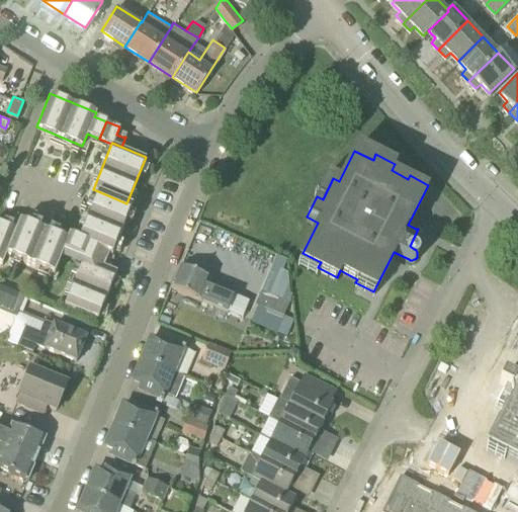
[(132,205),(126,203),(98,191),(79,239),(78,240),(111,254),(132,205)]
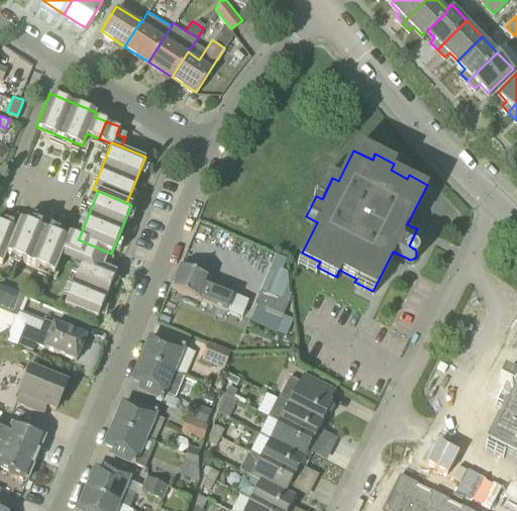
[(15,228),(2,222),(0,221),(0,261),(2,262),(5,252),(54,273),(64,249),(68,239),(67,239),(19,219),(15,228)]
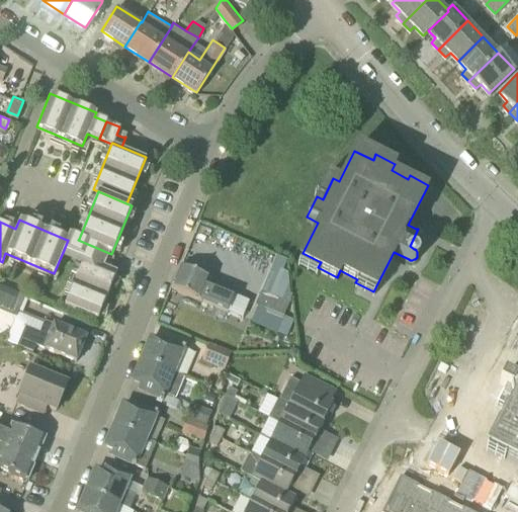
[(106,266),(111,254),(78,240),(79,239),(69,235),(67,240),(68,240),(64,250),(83,258),(83,257),(106,266)]
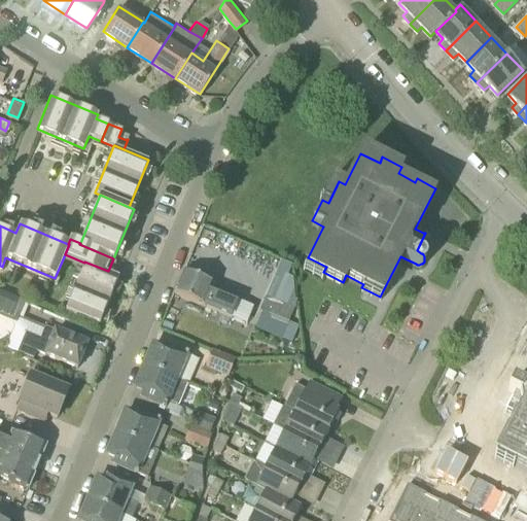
[(118,275),(113,273),(108,271),(84,262),(84,263),(65,308),(99,322),(118,275)]
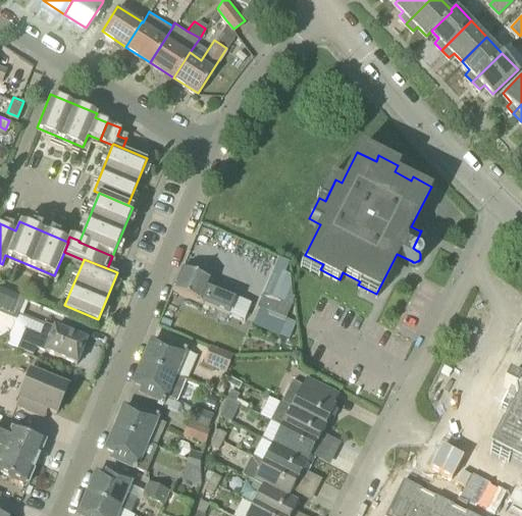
[(227,310),(235,293),(209,282),(211,278),(180,266),(172,288),(227,310)]
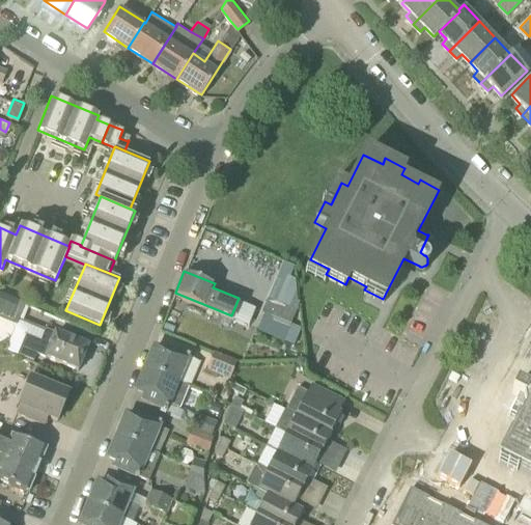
[(0,292),(0,313),(17,321),(24,301),(0,292)]
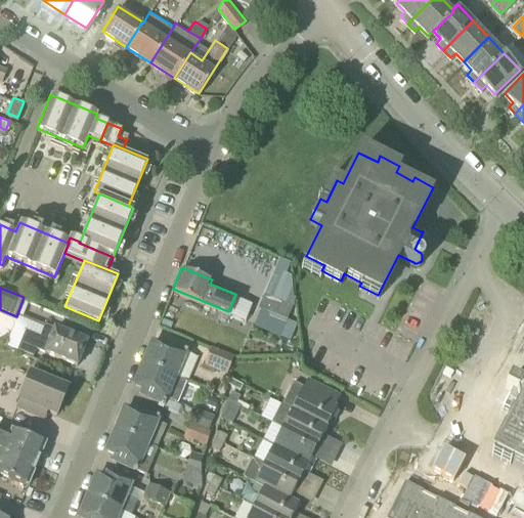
[(293,303),(263,292),(258,305),(288,316),(293,303)]
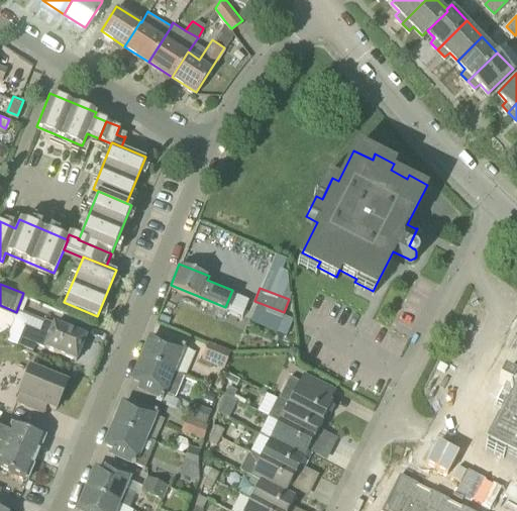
[(252,320),(276,329),(282,312),(259,303),(252,320)]
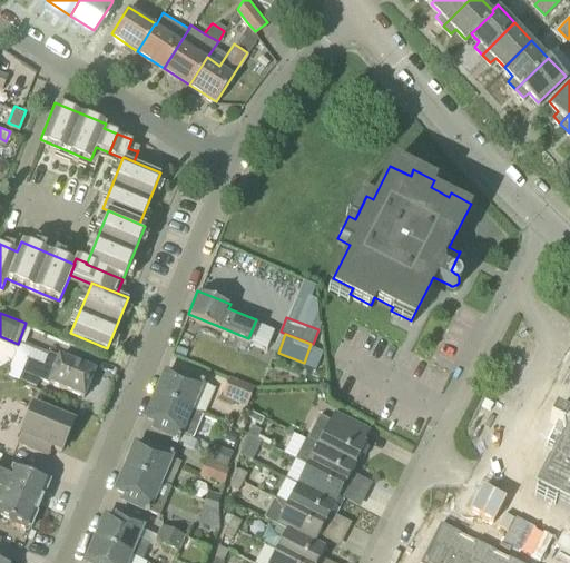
[(39,375),(49,378),(48,381),(84,394),(94,368),(49,349),(45,363),(28,356),(19,376),(36,384),(39,375)]
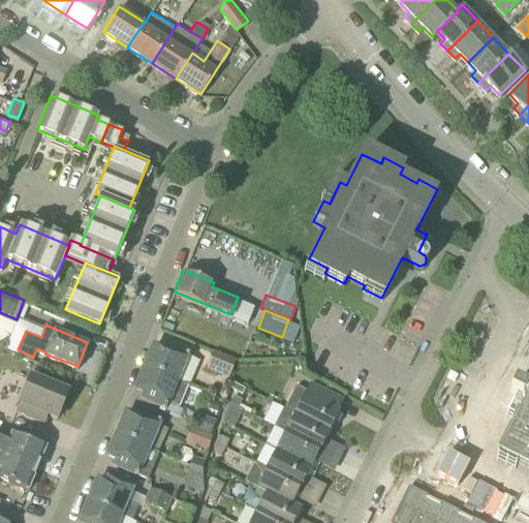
[(161,346),(153,343),(144,365),(179,378),(189,352),(163,341),(161,346)]
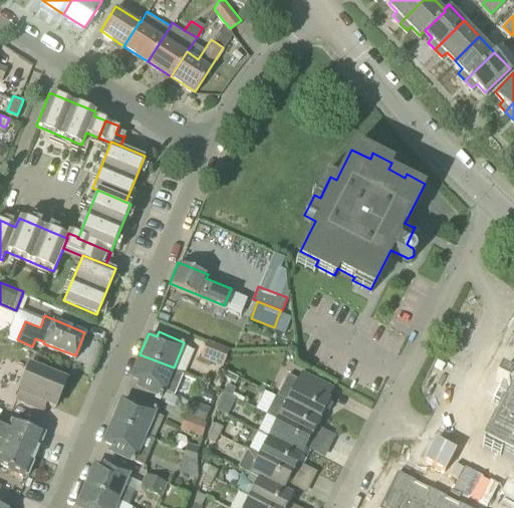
[(206,337),(201,353),(224,361),(230,346),(206,337)]
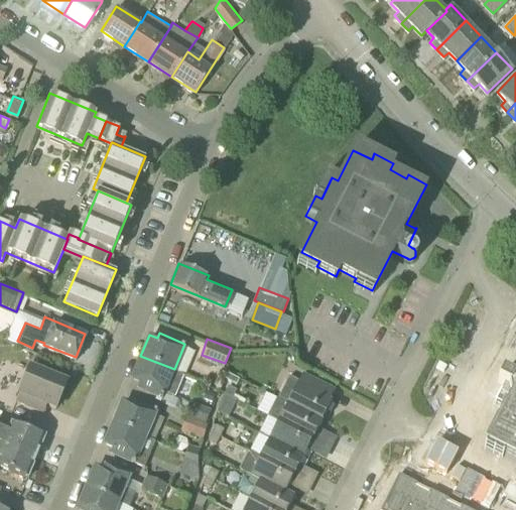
[(140,356),(132,375),(140,379),(137,384),(161,394),(163,389),(174,393),(179,382),(182,372),(174,369),(140,356)]
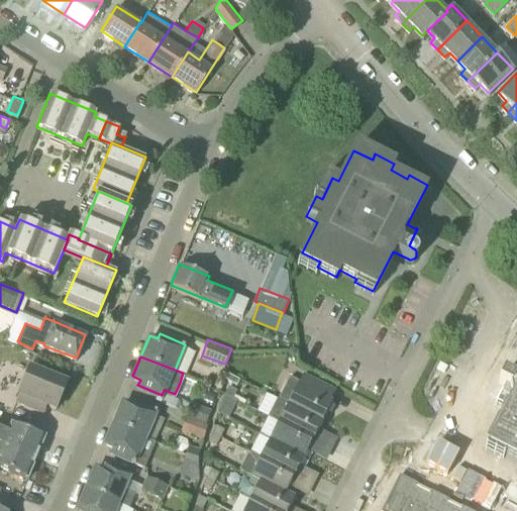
[(56,406),(67,381),(30,366),(16,399),(39,408),(42,401),(56,406)]
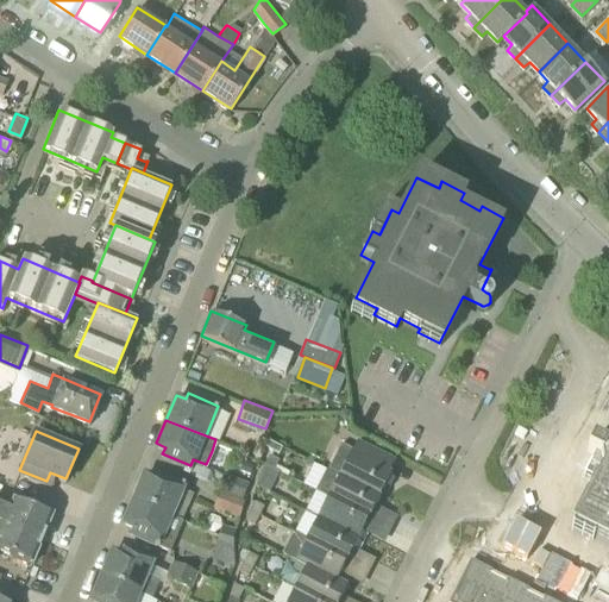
[(281,444),(269,437),(265,444),(278,450),(281,444)]
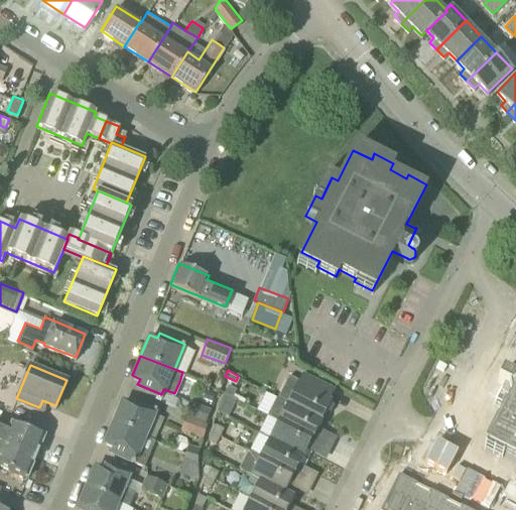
[(329,398),(335,387),(302,370),(299,378),(289,373),(278,395),(321,417),(331,399),(329,398)]
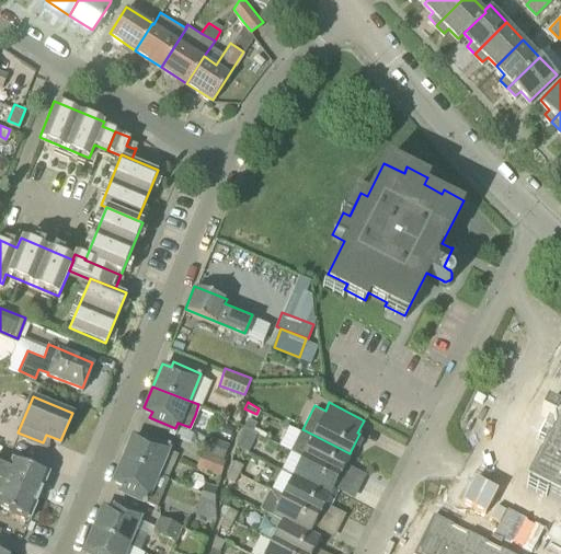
[(540,414),(541,414),(547,417),(538,436),(539,437),(539,436),(549,440),(527,484),(547,494),(549,489),(560,496),(560,410),(548,403),(547,403),(545,402),(544,403),(542,403),(541,404),(540,404),(539,405),(539,407),(538,408),(538,410),(539,411),(539,413),(540,414)]
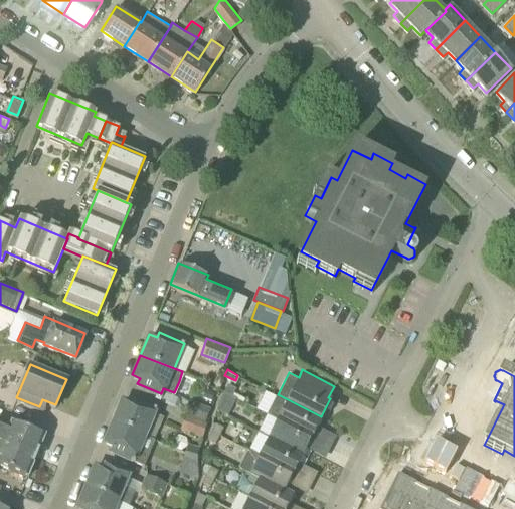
[(223,389),(232,393),(235,386),(227,382),(223,389)]
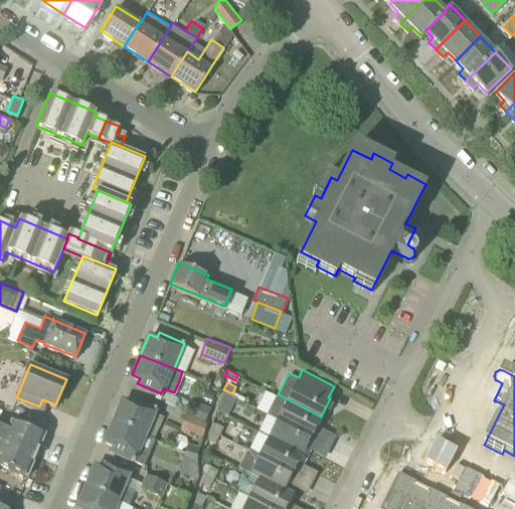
[(202,395),(211,398),(214,390),(205,387),(202,395)]
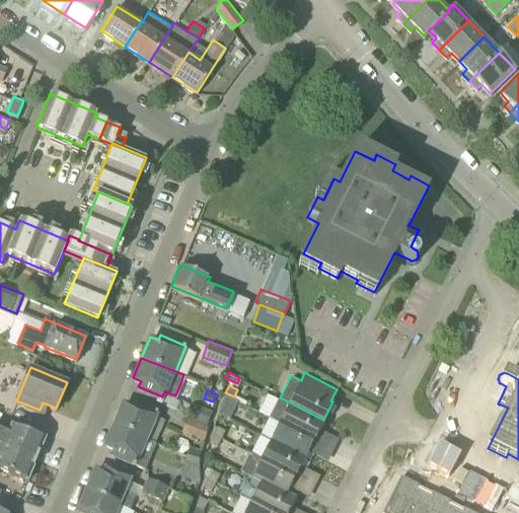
[(238,398),(234,396),(225,392),(221,400),(218,411),(229,416),(238,398)]
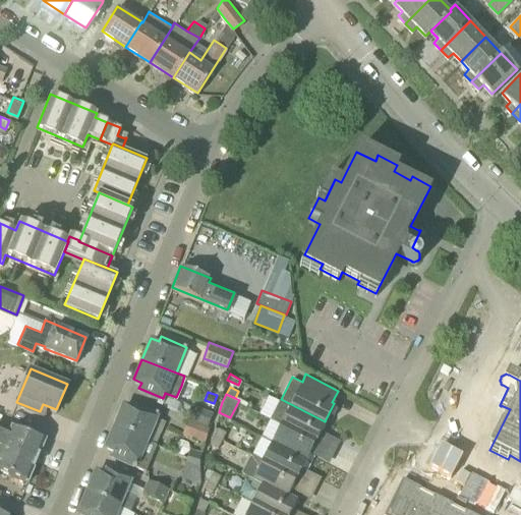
[(315,440),(325,421),(281,399),(272,417),(281,422),(315,440)]
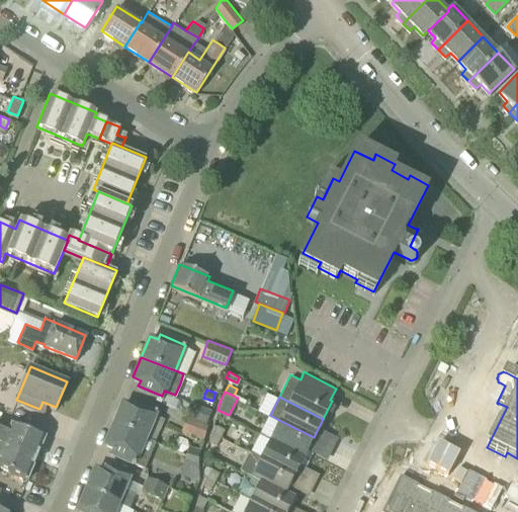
[(146,435),(156,410),(133,400),(130,405),(121,402),(113,422),(146,435)]
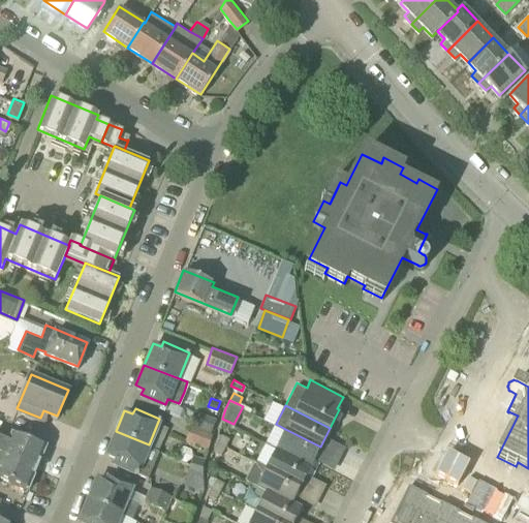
[(194,408),(189,423),(191,424),(191,423),(211,431),(215,417),(194,408)]
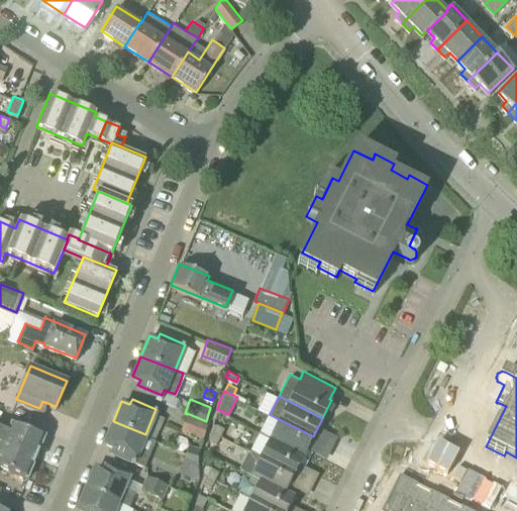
[(187,414),(182,429),(203,437),(207,423),(205,422),(206,421),(187,413),(187,414)]
